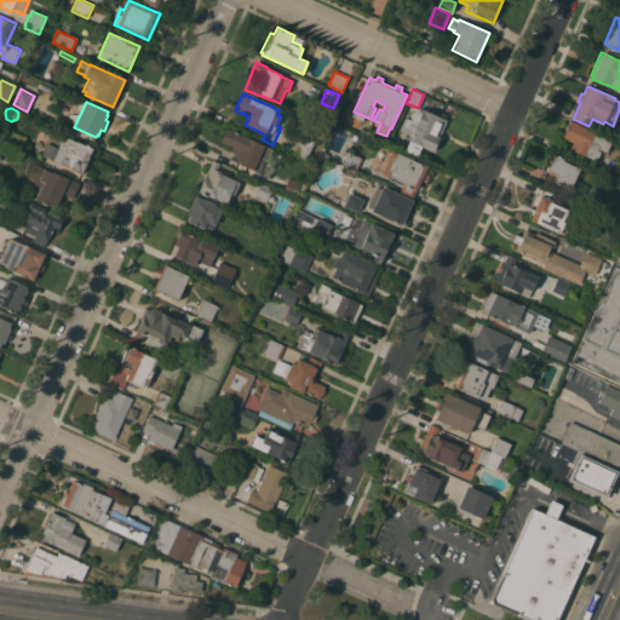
[(434,151),(422,145),(417,155),(406,150),(409,141),(413,130),(412,128),(409,135),(403,132),(403,133),(401,132),(402,131),(400,131),(406,118),(411,119),(414,110),(417,112),(418,108),(447,120),(434,151)]
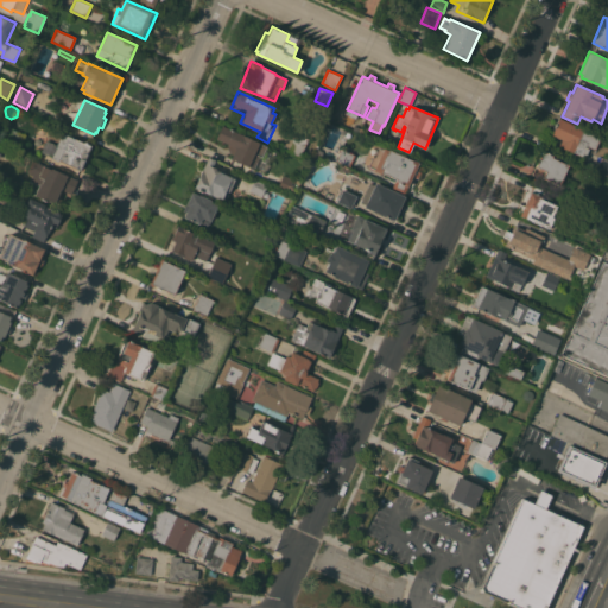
[(576,126),(600,137),(595,150),(588,146),(587,147),(589,149),(586,154),(584,153),(583,157),(559,146),(562,139),(551,134),(553,130),(556,122),(557,124),(559,118),(562,118),(562,116),(577,124),(576,126)]
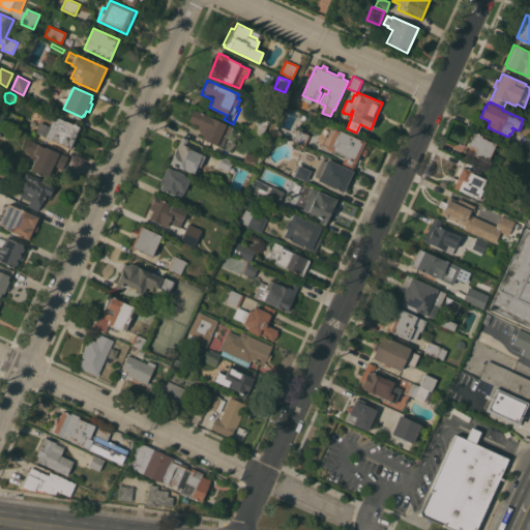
[(233,127),(229,137),(227,136),(221,147),(201,139),(203,135),(200,131),(199,128),(199,125),(188,120),(194,109),(233,127)]
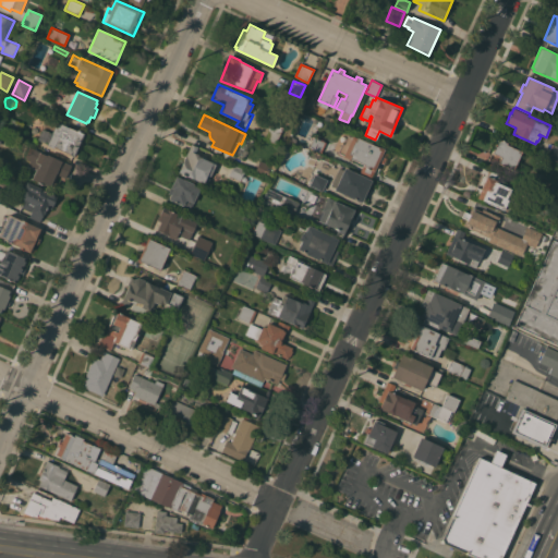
[(44,129),(52,133),(53,130),(44,125),(47,118),(57,122),(77,132),(79,129),(81,130),(80,131),(84,133),(81,141),(82,141),(80,146),(79,145),(73,156),(38,138),(44,129)]
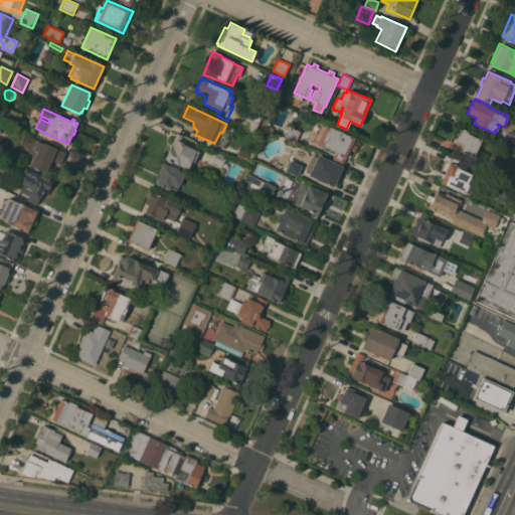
[(20,114),(20,113),(22,114),(17,125),(5,121),(10,110),(20,114)]
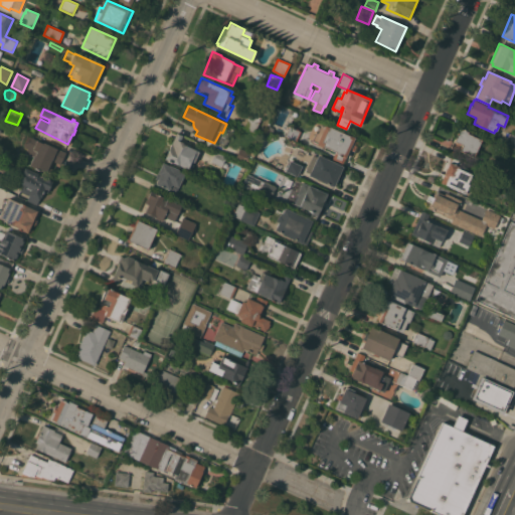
[(254,133),(243,128),(250,112),(262,117),(254,133)]
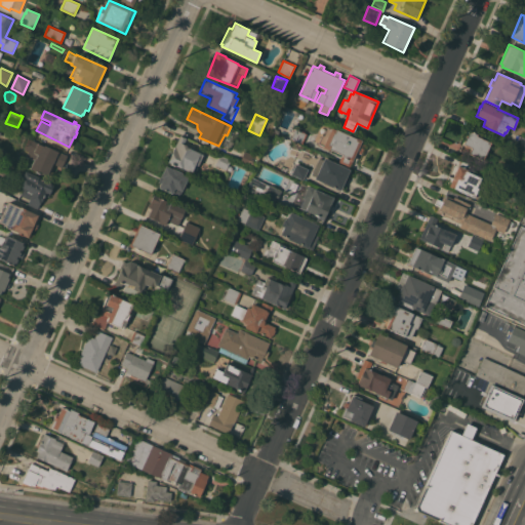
[(300,145),(290,139),(295,128),(306,132),(300,145)]
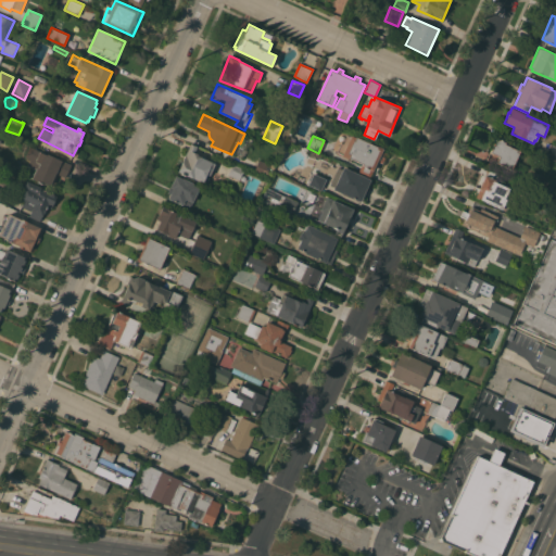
[(377,147),(378,146),(383,148),(382,150),(387,152),(382,163),(377,161),(369,177),(358,172),(362,163),(341,154),(345,144),(353,148),(353,147),(352,146),(356,137),(377,147)]
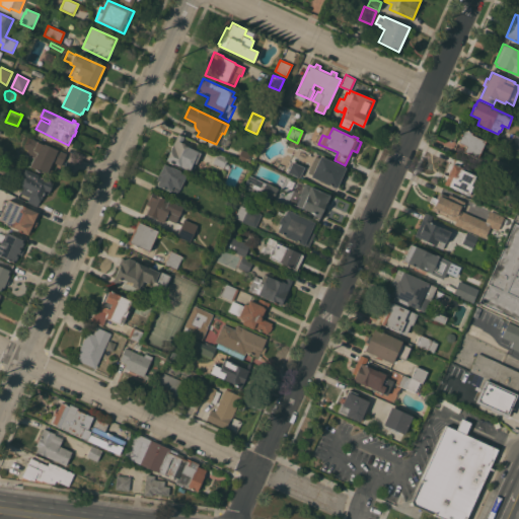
[(479,153),(483,154),(482,157),(478,155),(477,158),(463,152),(454,148),(463,129),(472,133),(471,134),(486,141),(479,153)]
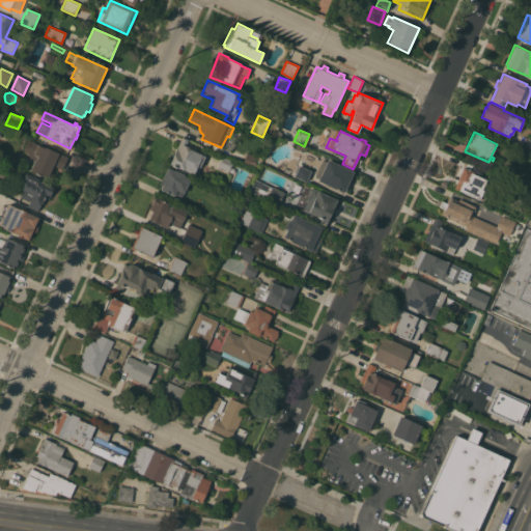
[(182,136),(189,139),(186,145),(189,146),(189,148),(205,156),(197,175),(177,166),(176,167),(173,166),(173,165),(170,163),(182,136)]
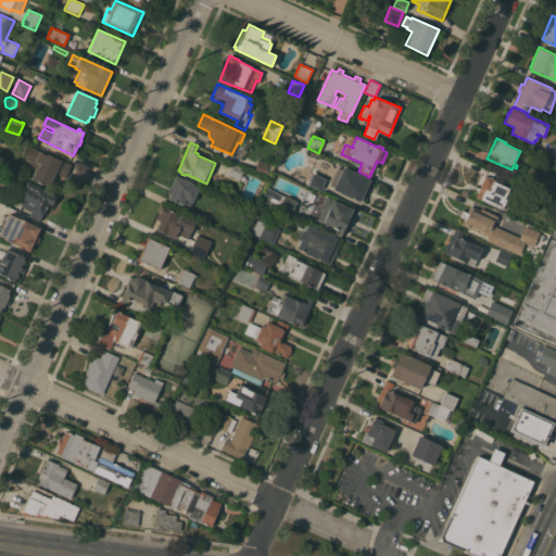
[(555,146),(555,160),(545,155),(551,143),(555,146)]
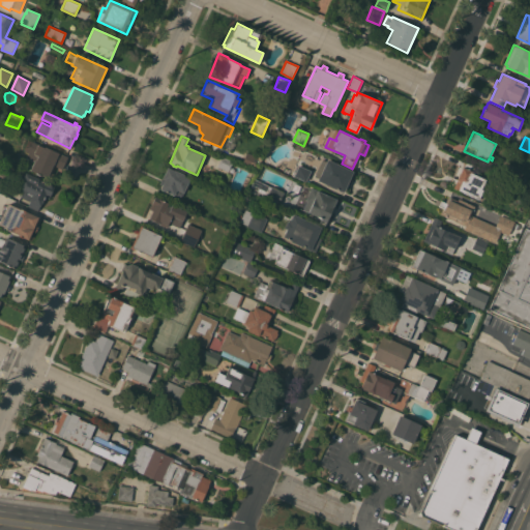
[(36,143),(45,147),(46,146),(68,156),(62,169),(53,165),(48,177),(30,169),(34,160),(26,156),(29,152),(25,150),(25,149),(25,148),(25,146),(28,139),(36,143)]
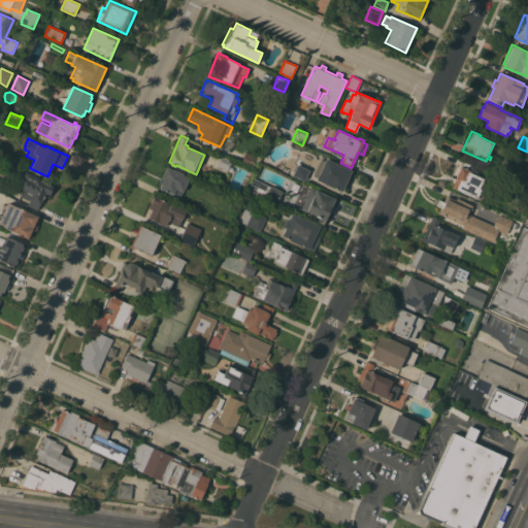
[(245,151),(254,154),(253,155),(260,158),(256,168),(241,162),(245,151)]
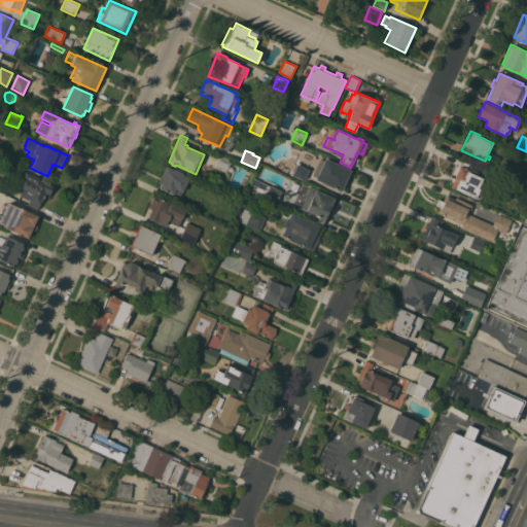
[(500,157),(496,165),(488,161),(492,153),(500,157)]
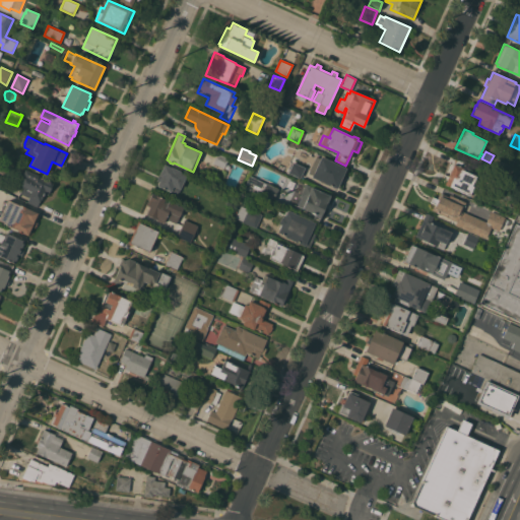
[(218,152),(229,157),(223,168),(213,163),(218,152)]
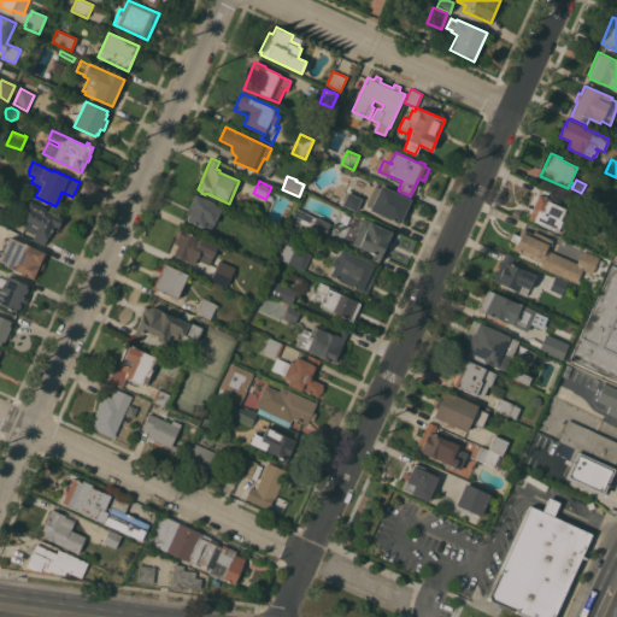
[(407,209),(410,210),(407,216),(404,213),(400,223),(369,210),(381,184),(411,199),(407,209)]
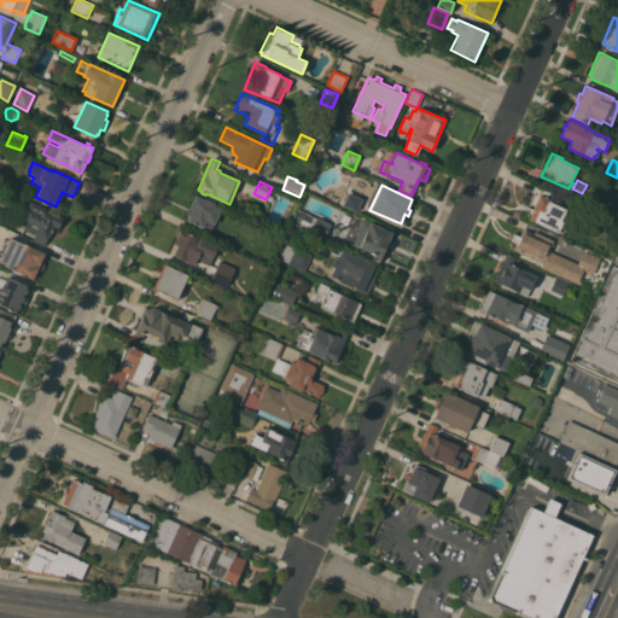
[(529,219),(529,220),(524,217),(524,215),(523,215),(526,207),(528,207),(528,205),(534,208),(542,187),(554,193),(551,202),(572,211),(569,221),(561,219),(561,220),(563,221),(558,232),(529,219)]
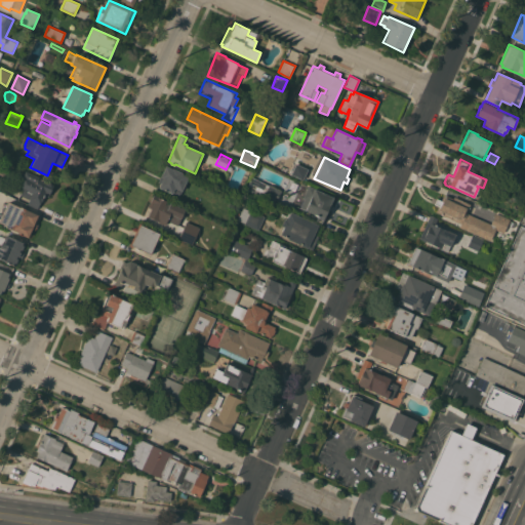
[(304,179),(291,174),(295,163),(308,168),(304,179)]
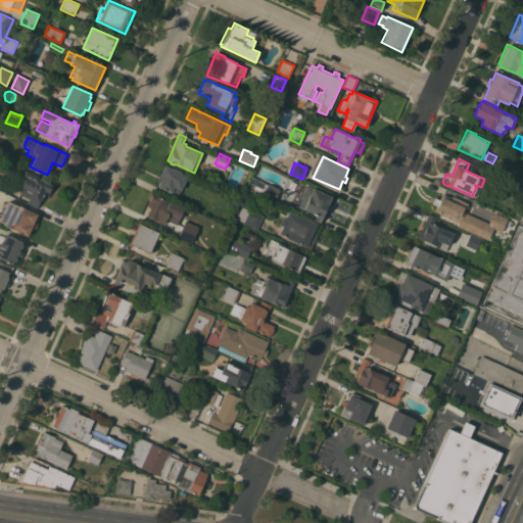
[(172,168),(173,168),(182,172),(181,173),(188,176),(179,194),(173,191),(172,193),(158,186),(160,182),(157,181),(165,164),(172,168)]
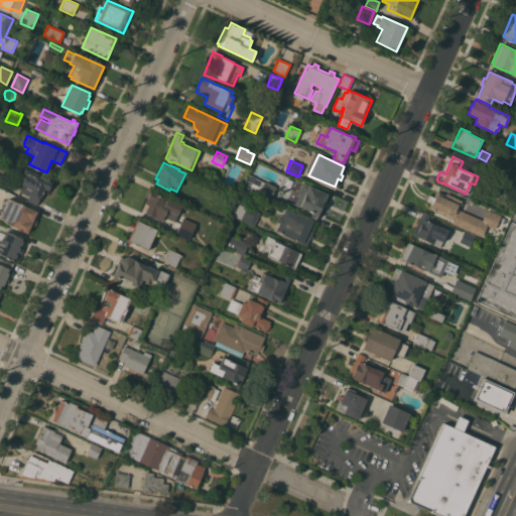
[(38,173),(38,175),(52,181),(47,192),(44,191),(41,198),(40,197),(37,205),(27,201),(29,196),(20,190),(23,184),(19,183),(23,174),(20,173),(23,166),(38,173)]
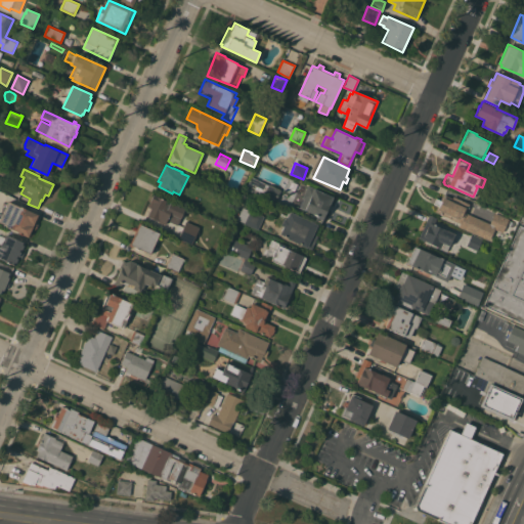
[(245,188),(251,175),(280,189),(274,202),(245,188)]
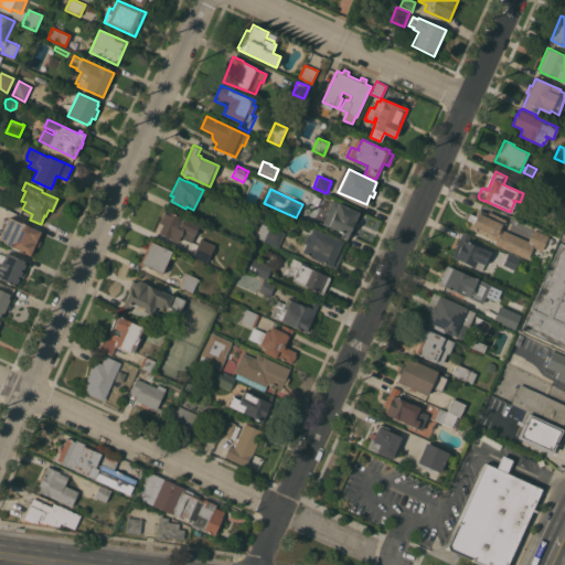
[(360,212),(356,219),(358,220),(354,227),(353,226),(347,241),(326,232),(328,226),(323,224),(324,222),(323,221),(327,214),(328,215),(328,214),(326,213),(330,204),(330,203),(331,201),(331,202),(332,200),(360,212)]
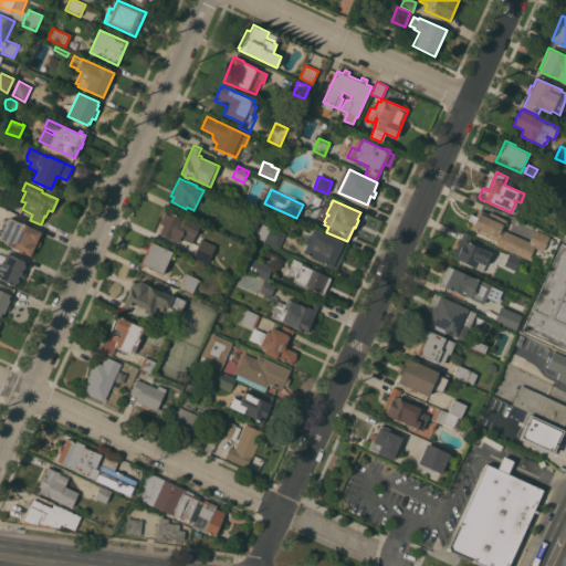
[(200,226),(191,243),(180,238),(178,242),(159,233),(164,224),(159,222),(160,219),(161,220),(166,210),(200,226)]
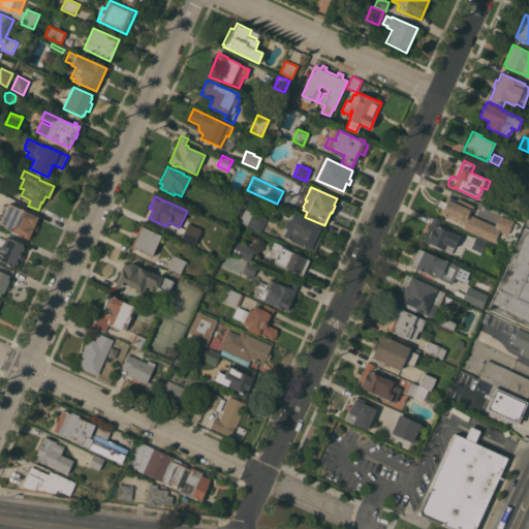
[(495,242),(463,228),(464,225),(439,214),(442,208),(438,206),(441,199),(445,201),(448,196),(456,199),(457,197),(474,206),(471,211),(472,212),(470,216),(471,217),(471,215),(494,225),(499,215),(514,221),(507,235),(499,231),(495,242)]
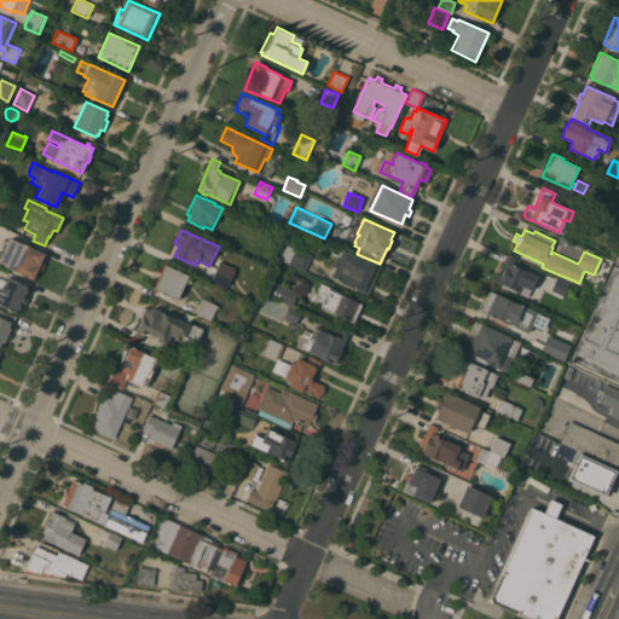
[(0,258),(10,238),(24,244),(24,243),(30,246),(30,247),(45,253),(41,262),(45,264),(41,271),(38,270),(34,279),(7,267),(9,265),(0,261),(0,258)]
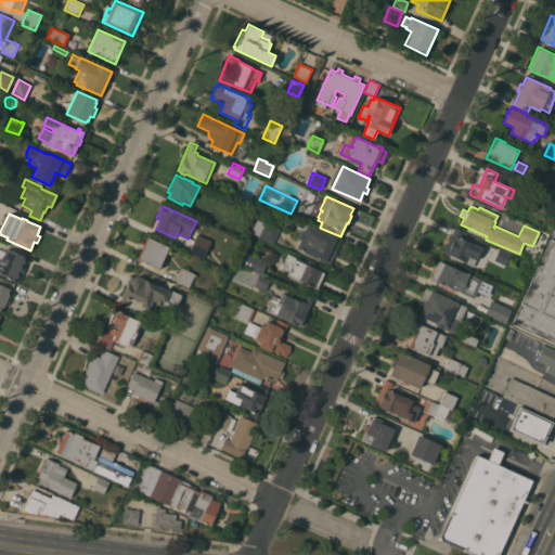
[(274,243),(259,236),(259,235),(252,232),(257,219),(266,222),(281,228),(274,243)]
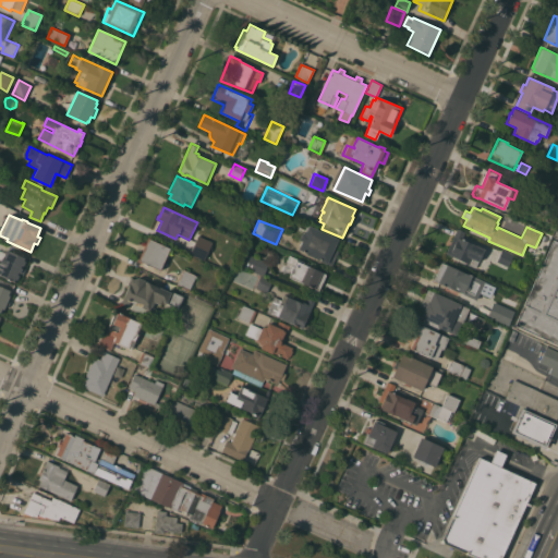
[(339,239),(334,250),(338,251),(331,265),(327,263),(327,264),(306,254),(307,253),(298,249),(300,244),(299,244),(301,240),(299,239),(302,232),(303,232),(307,225),(339,239)]
